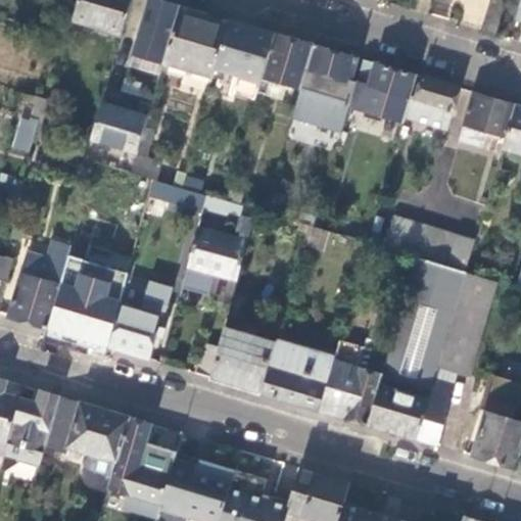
[(77,0),(72,20),(122,36),(131,0),(77,0)]
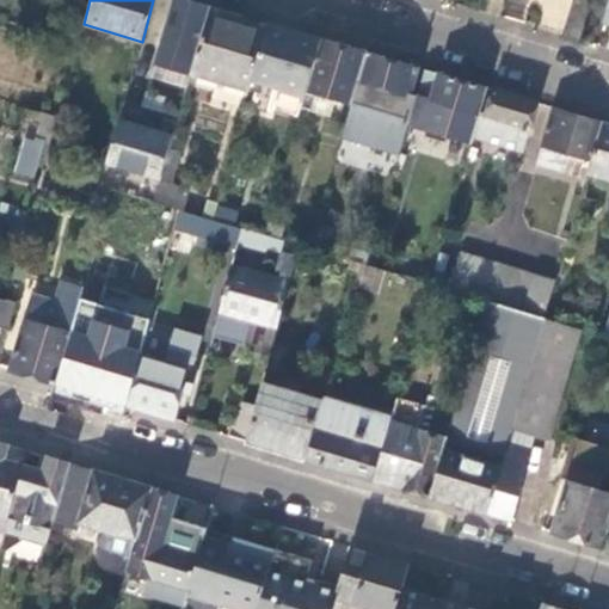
[(570,0),(559,35),(577,40),(588,2),(579,0),(570,0)]
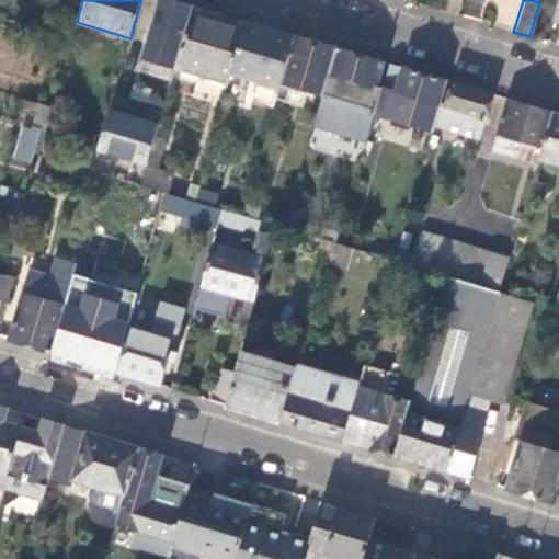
[(192,11),(175,69),(227,83),(230,73),(243,26),(192,11)]
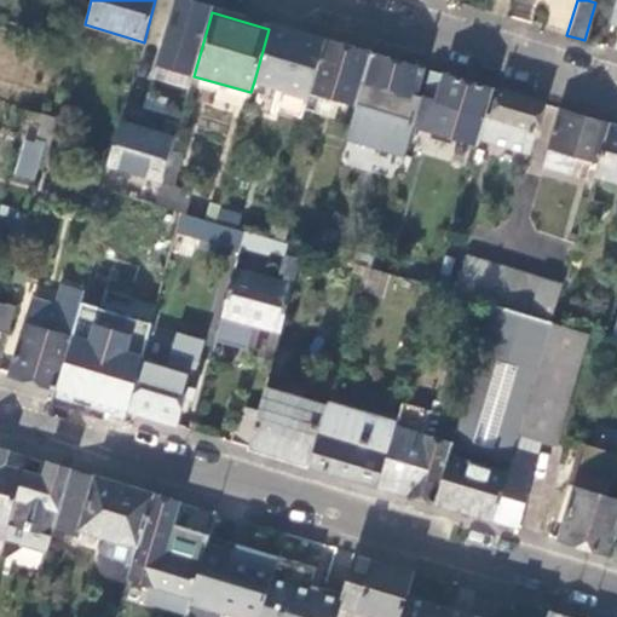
[(269,29),(254,81),(307,97),(324,39),(278,26),(271,23),(269,29)]
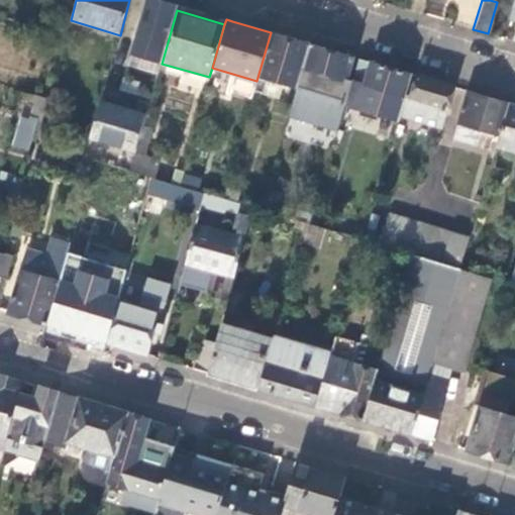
[(310,43),(271,32),(256,81),(253,91),(271,96),(275,82),(298,88),(300,80),(303,69),(310,43)]
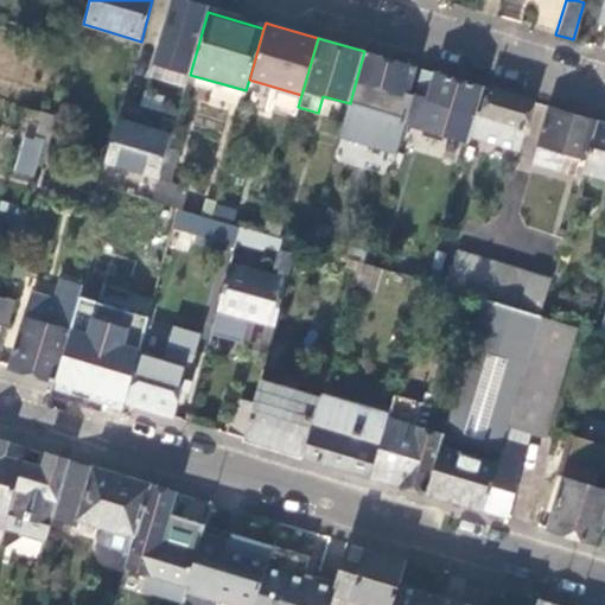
[(414,67),(364,51),(356,81),(379,88),(406,95),(414,67)]
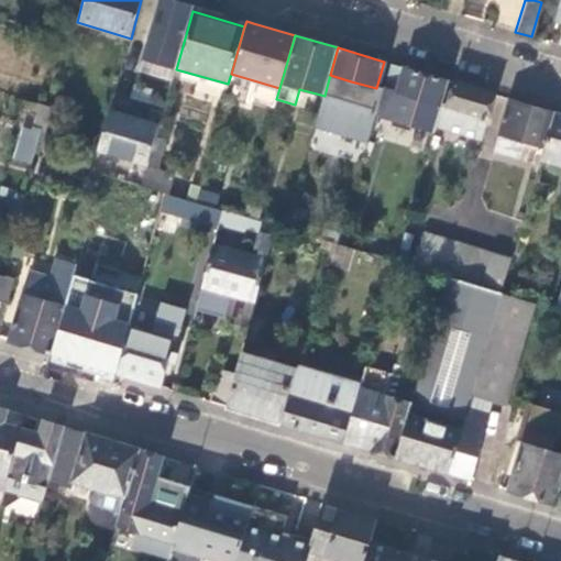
[(449,80),(392,64),(376,114),(433,131),(435,127),(449,80)]
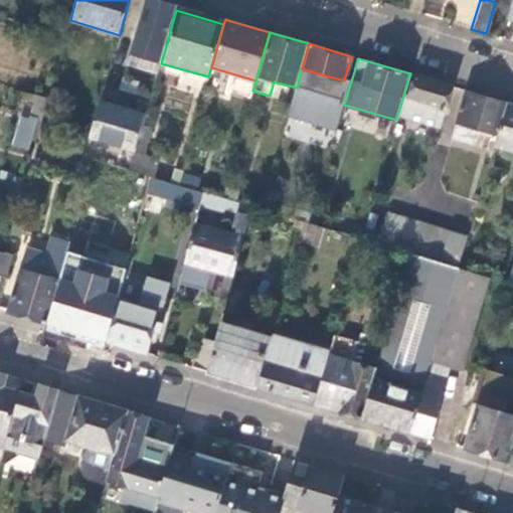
[(321,74),(302,68),(299,79),(318,86),(321,74)]
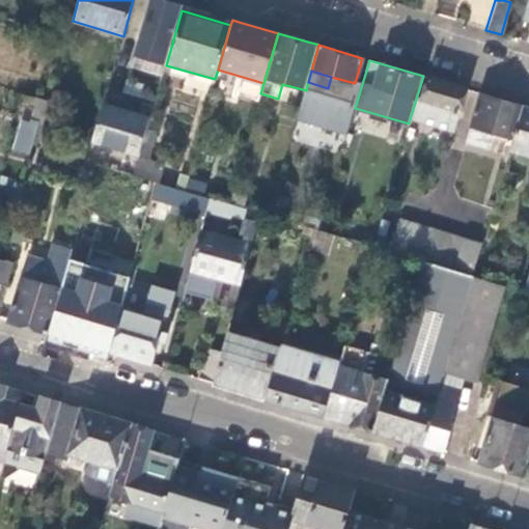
[(465,88),(423,76),(410,119),(452,132),(465,88)]
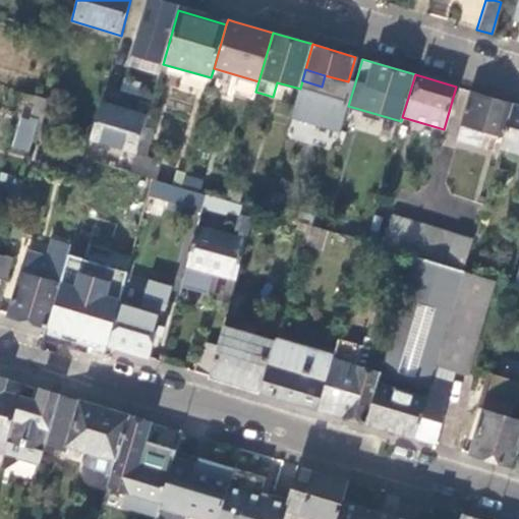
[(511,103),(470,91),(458,134),(481,141),(484,131),(502,136),(511,103)]
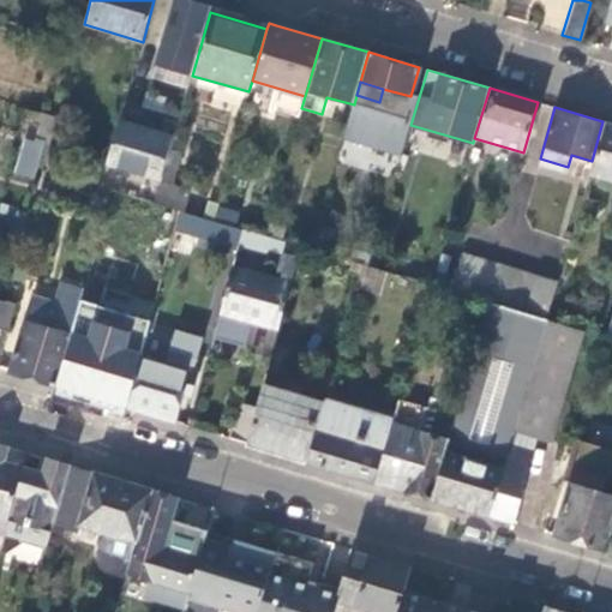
[(39,180),(41,171),(46,156),(57,118),(27,108),(17,139),(24,141),(15,173),(39,180)]
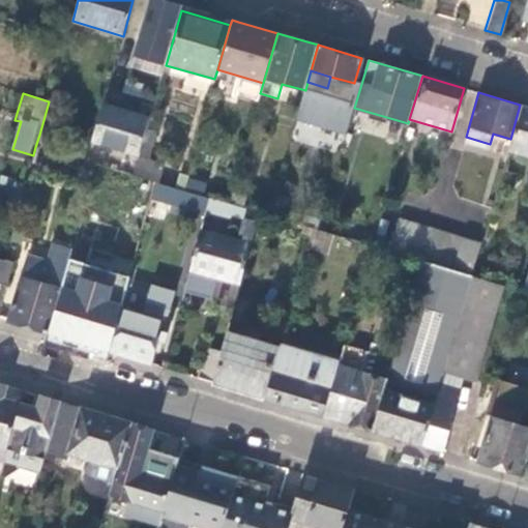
[(150,118),(103,105),(92,142),(139,155),(142,146),(150,118)]
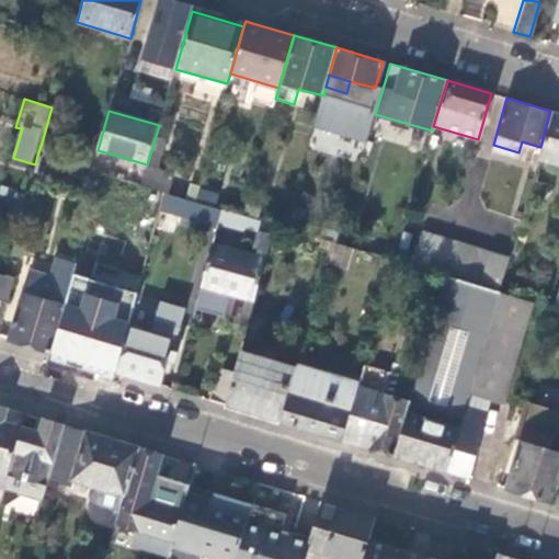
[(558,113),(550,111),(540,147),(537,157),(558,163),(558,113)]
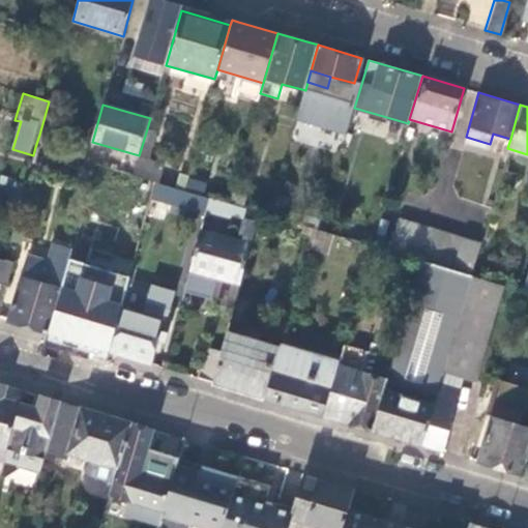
[(35,147),(60,154),(63,143),(39,135),(35,147)]
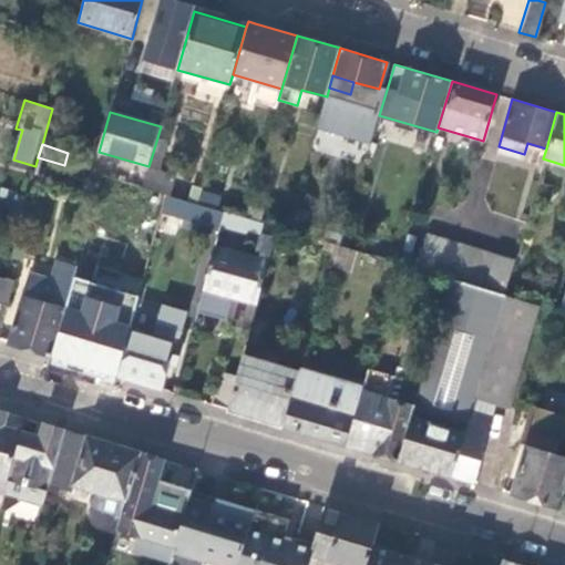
[(149,166),(147,171),(156,174),(161,160),(152,156),(149,166)]
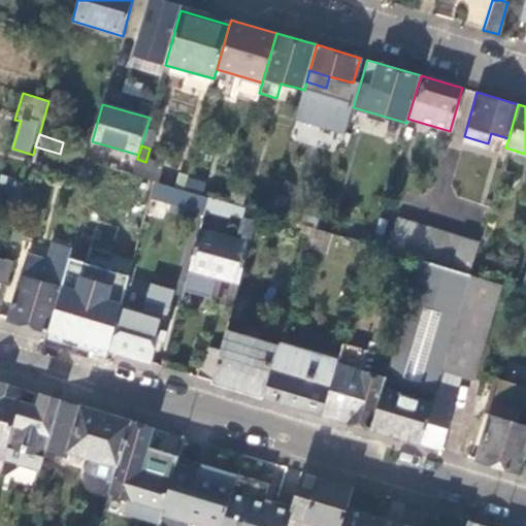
[(154,181),(156,182),(161,166),(145,162),(137,159),(132,174),(154,181)]
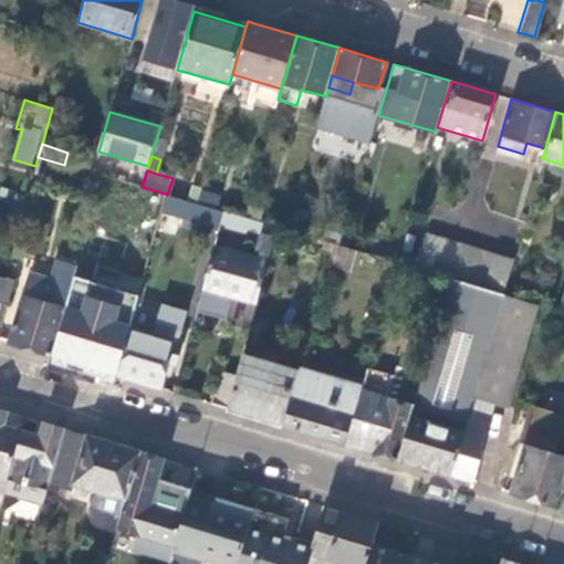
[(160,211),(165,194),(142,187),(131,226),(154,232),(160,211)]
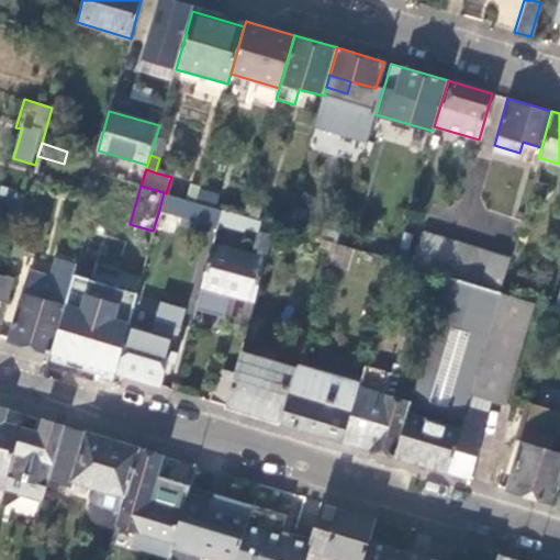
[(217,224),(222,210),(166,193),(164,192),(159,210),(180,215),(182,205),(197,210),(194,219),(217,225),(217,224)]
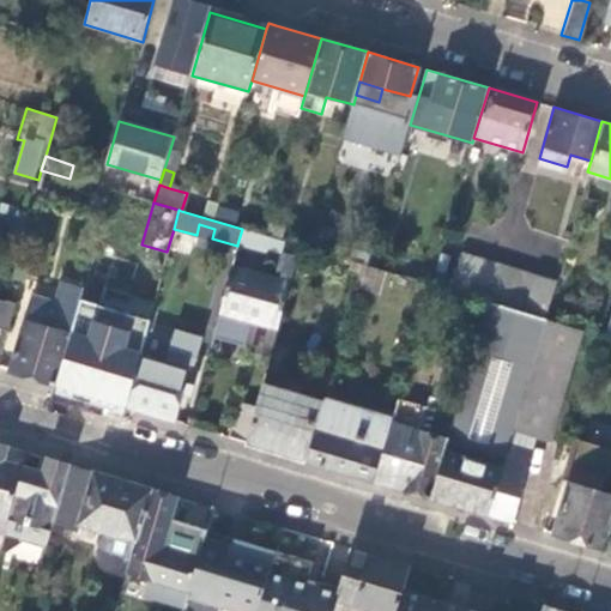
[(20,243),(26,223),(14,219),(8,240),(20,243)]
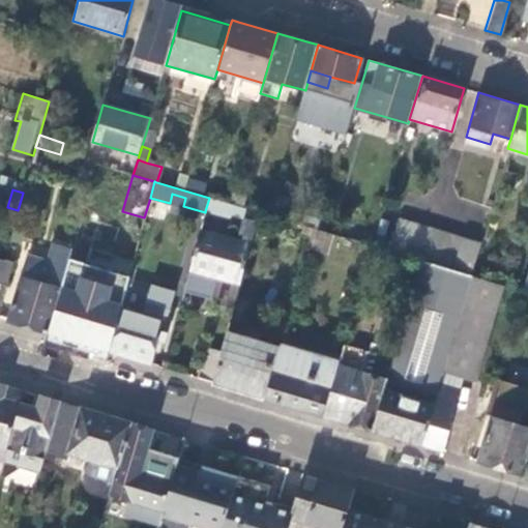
[(244,196),(231,192),(228,203),(241,207),(244,196)]
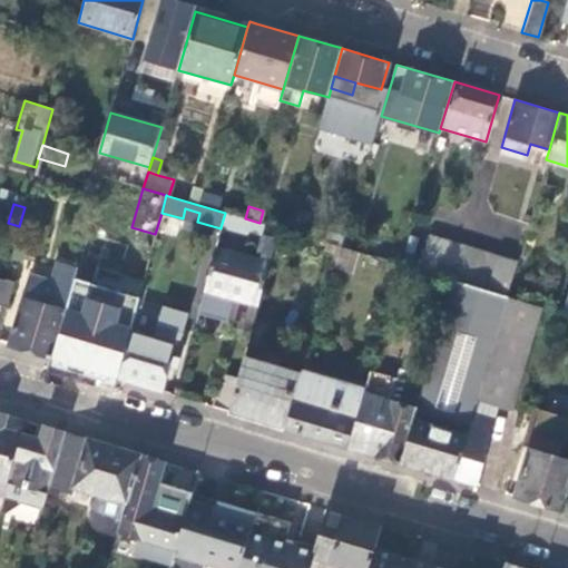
[(260,223),(245,218),(225,213),(221,227),(247,235),(248,231),(262,234),(257,251),(261,252),(258,260),(215,247),(204,289),(257,304),(277,227),(260,223)]
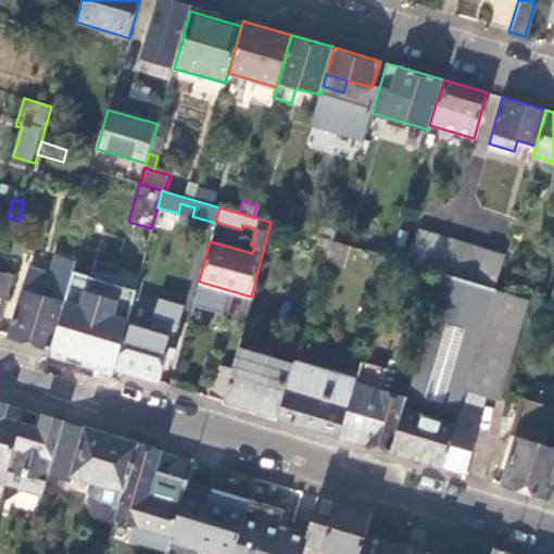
[(338,226),(338,225),(320,221),(315,235),(328,239),(334,240),(338,226)]
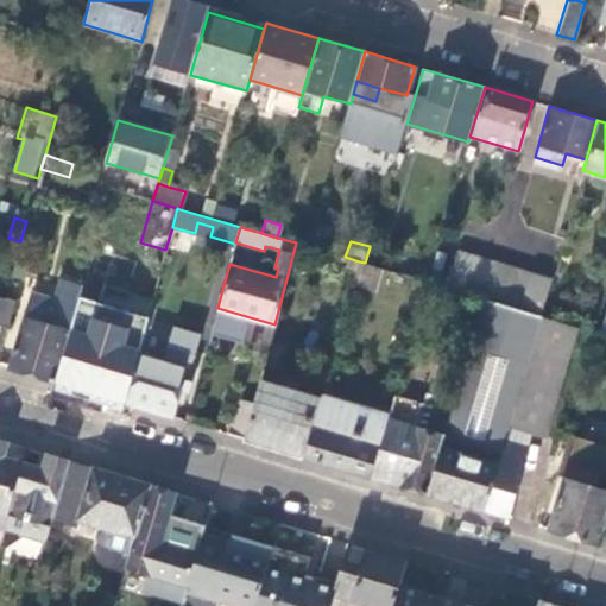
[(484,298),(494,263),(456,252),(446,286),(484,298)]
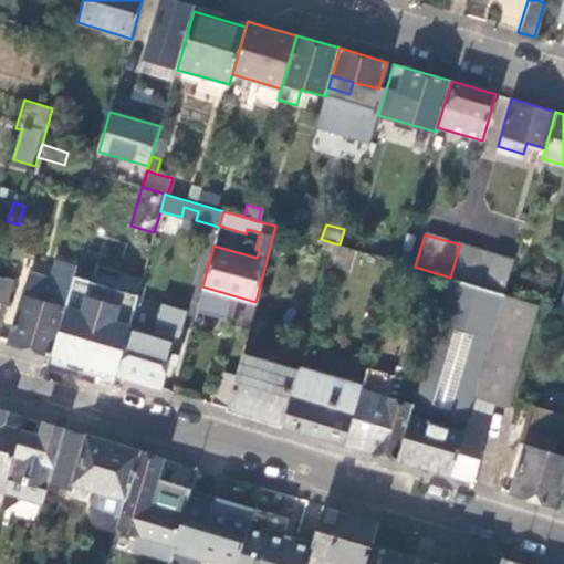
[(357,250),(340,244),(334,243),(327,263),(352,270),(357,250)]
